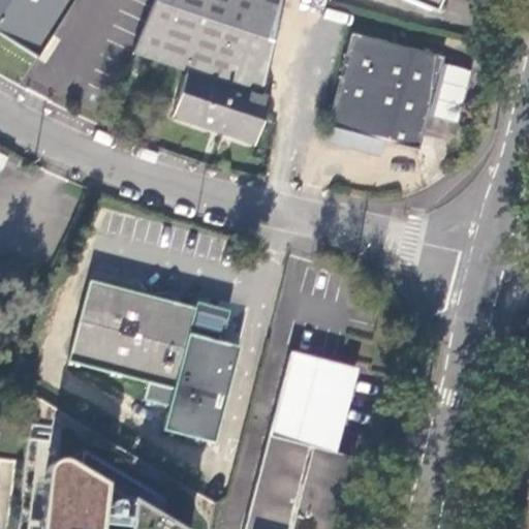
[(74,0),(0,0),(0,34),(39,59),(47,48),(74,0)]
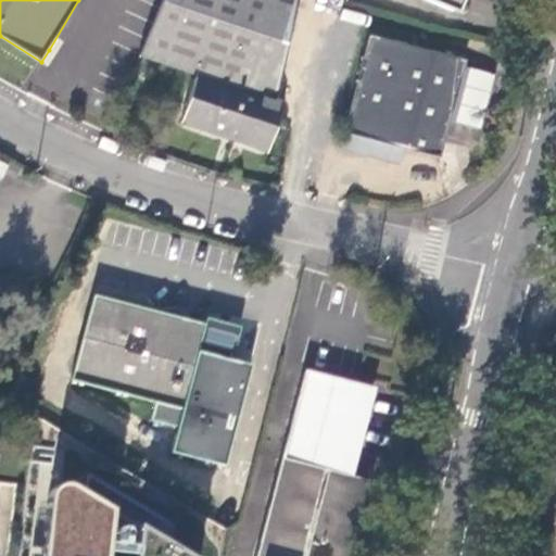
[(163,0),(139,58),(198,78),(181,122),(265,152),(281,108),(270,104),(294,0),(163,0)]
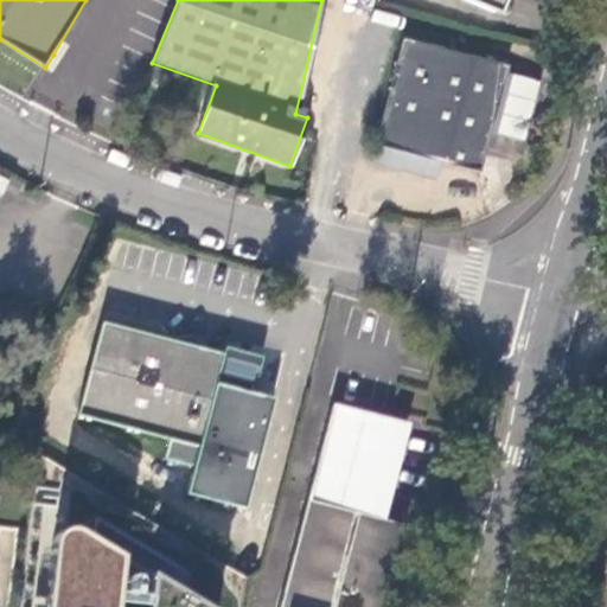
[(375,2),(375,0),(363,0),(359,17),(371,21),(375,2)]
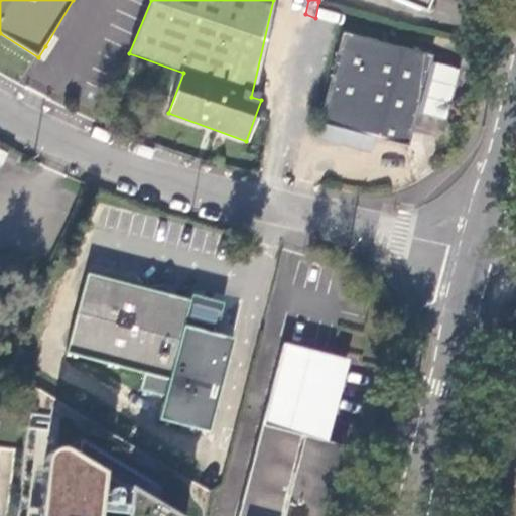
[(396,0),(422,11),(426,0),(396,0)]
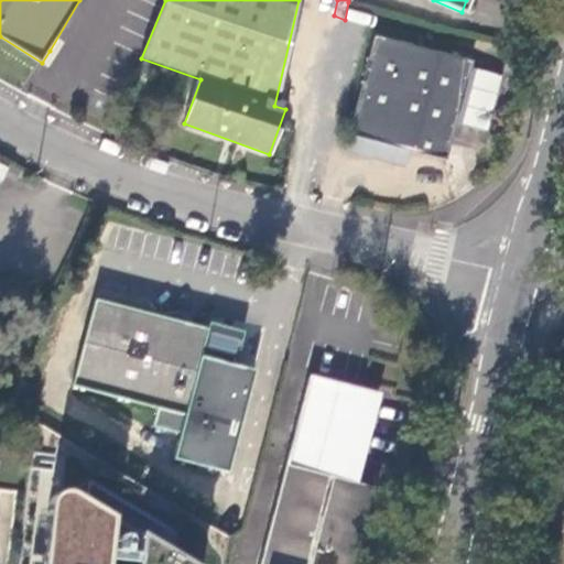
[(343,150),(402,165),(408,151),(443,160),(468,62),(372,34),(343,150)]
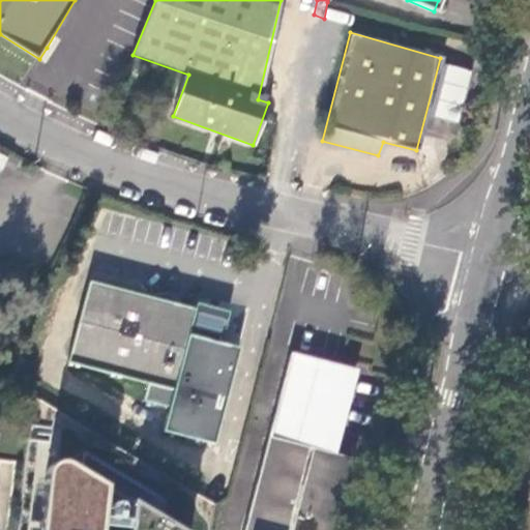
[(212,443),(218,418),(238,347),(222,343),(188,334),(195,310),(90,284),(68,362),(149,383),(145,401),(169,408),(163,430),(212,443)]
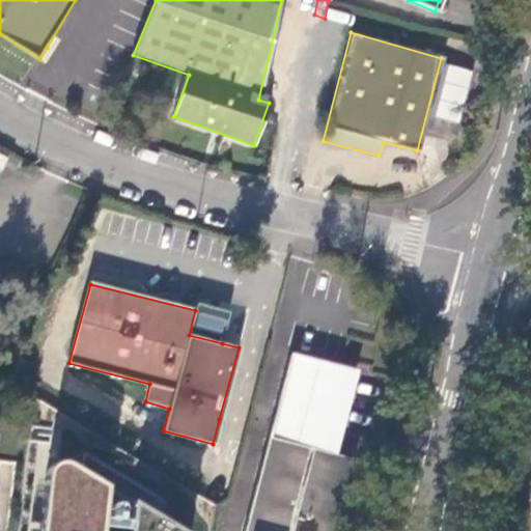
[(195,310),(189,335),(222,343),(229,314),(196,305),(195,310)]
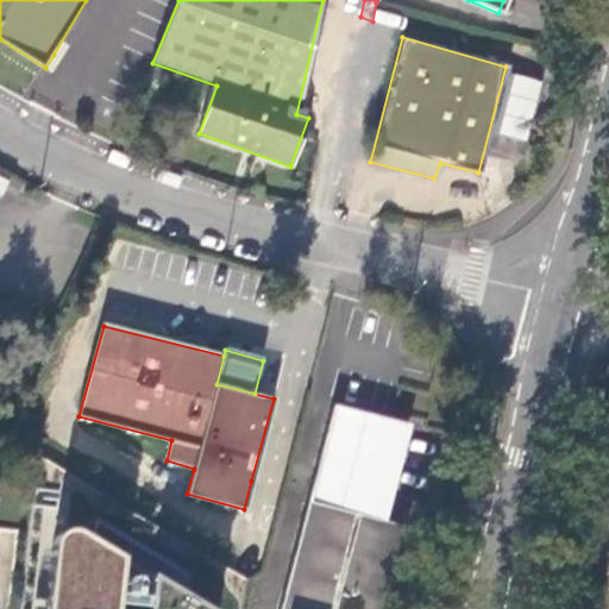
[(281,608),(382,608),(403,523),(387,519),(412,424),(390,418),(334,403),(281,608)]
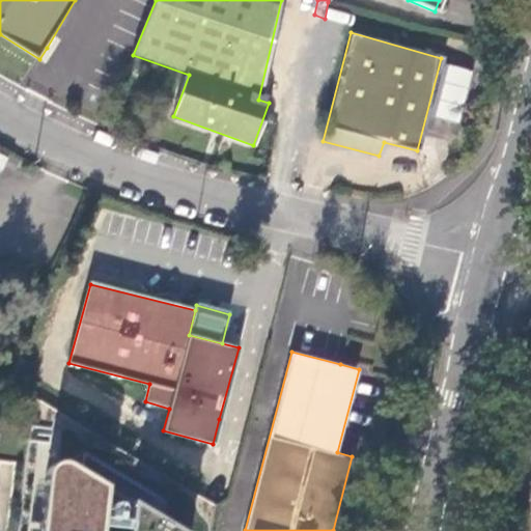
[(51,471),(47,477),(40,530),(182,530),(68,464),(62,464),(55,466),(51,471)]
